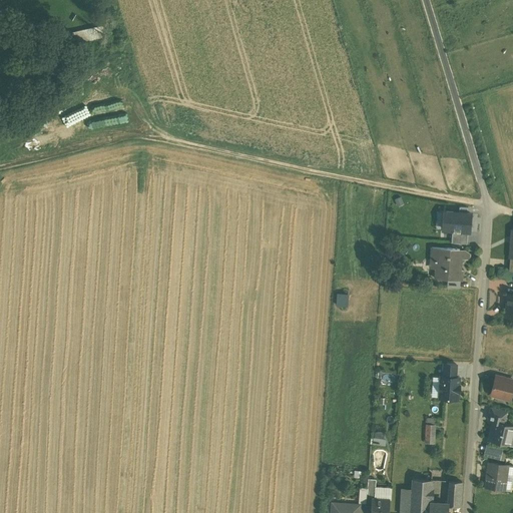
[(103,25),(73,32),(75,43),(106,37),(103,25)]
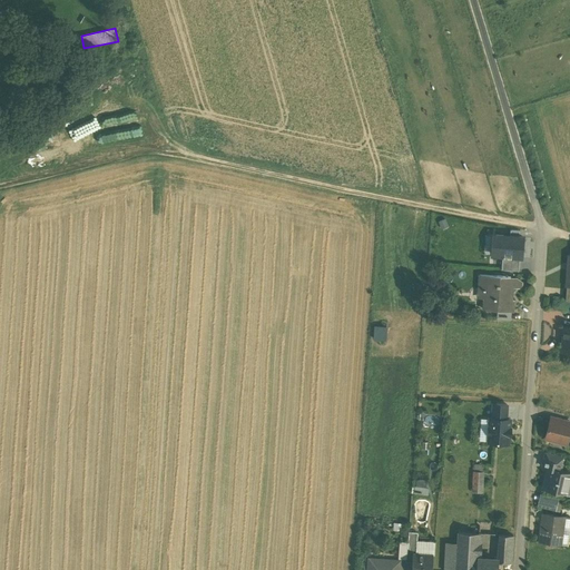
[(511,236),(495,235),(493,255),(502,256),(520,257),(522,257),(523,237),(519,237),(511,236)]
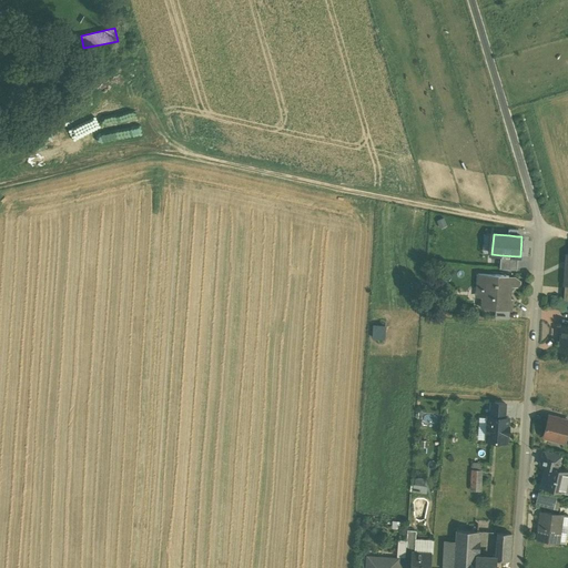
[(518,256),(500,255),(499,269),(517,270),(518,256)]
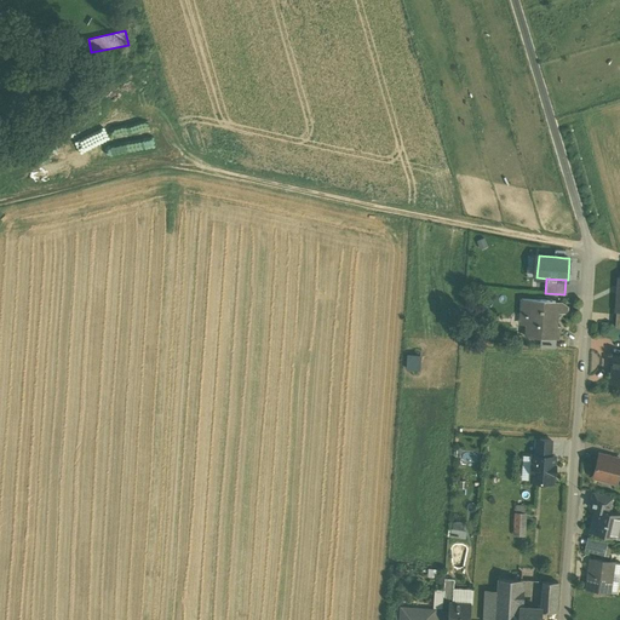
[(555,302),(522,298),(521,314),(528,315),(528,322),(527,322),(526,337),(541,338),(556,338),(557,338),(557,326),(554,326),(555,313),(555,302)]
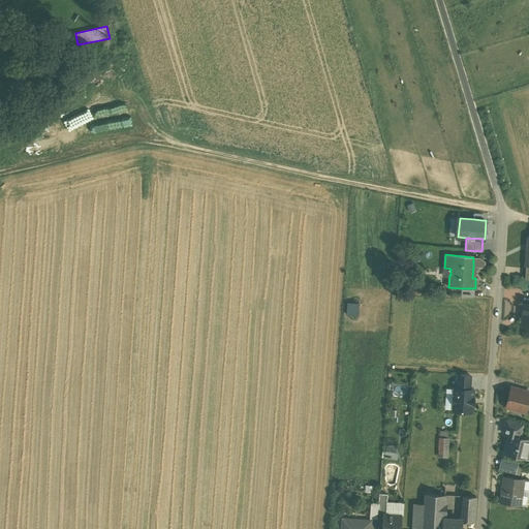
[(478,257),(473,257),(473,267),(480,267),(484,265),(485,262),(478,257)]
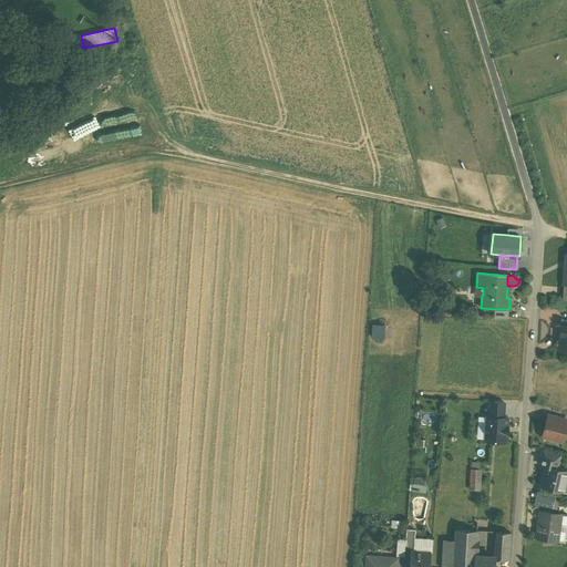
[(508,309),(495,309),(494,317),(507,318),(508,309)]
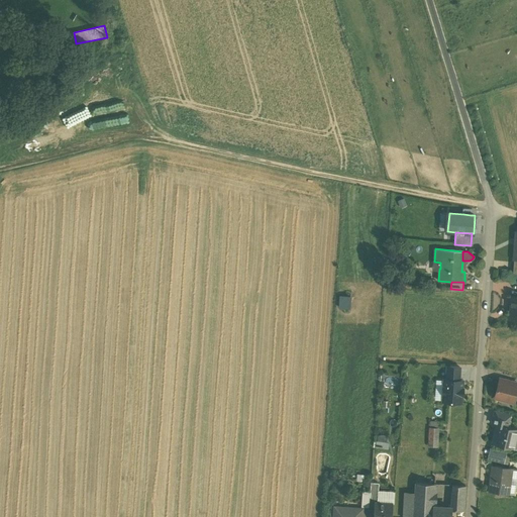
[(336,307),(348,308),(348,295),(337,295),(336,307)]
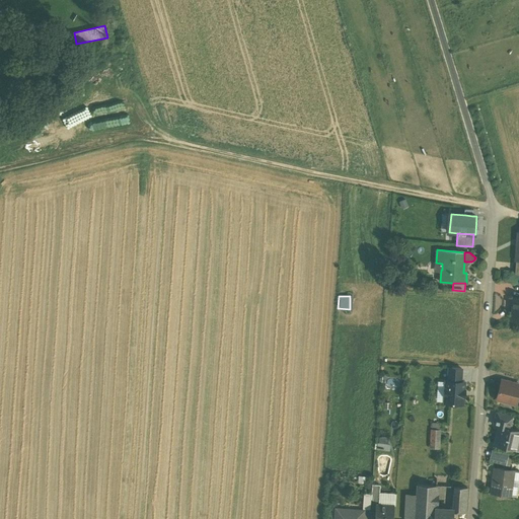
[(449,368),(449,380),(461,381),(462,369),(449,368)]
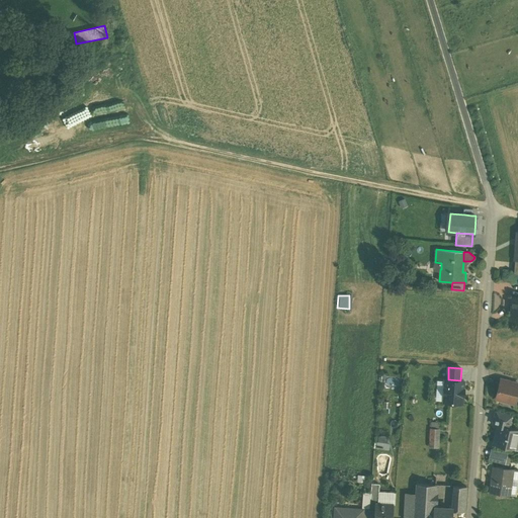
[(445,379),(444,402),(462,403),(463,381),(460,380),(448,379),(445,379)]
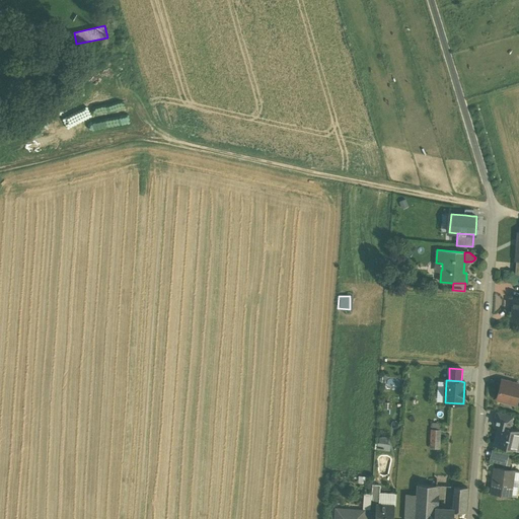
[(518,391),(518,384),(501,380),(496,398),(516,403),(518,391)]
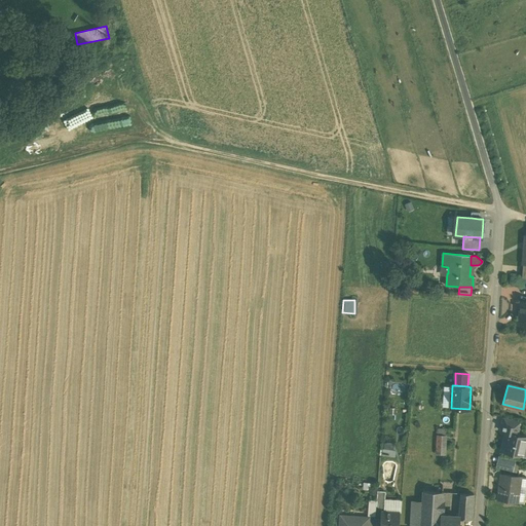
[(519,421),(503,417),(500,430),(506,433),(516,435),(517,435),(520,421),(519,421)]
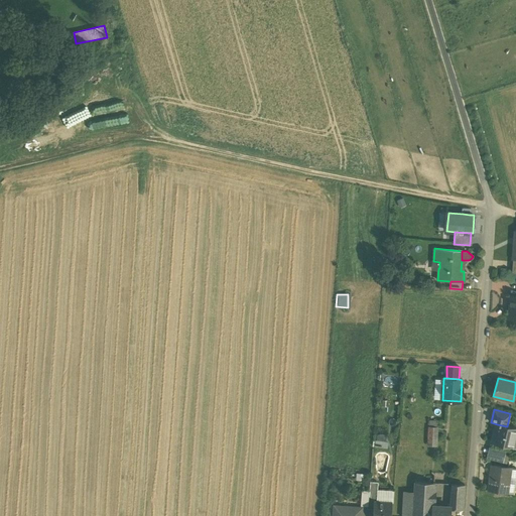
[(506,426),(497,424),(495,433),(493,432),(491,441),(512,446),(515,429),(515,427),(507,426),(506,426)]
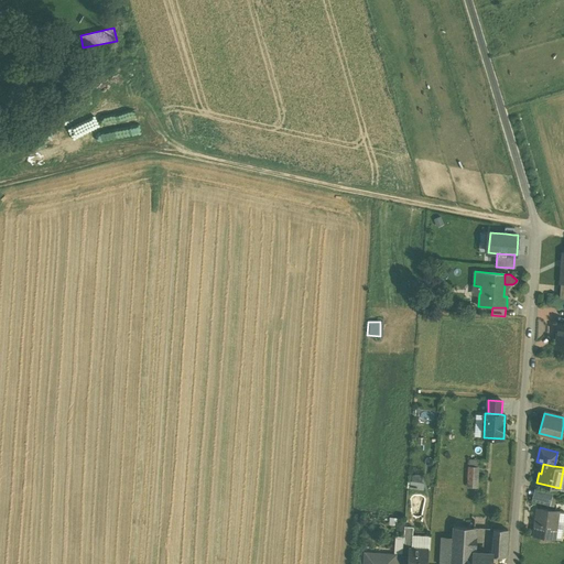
[(408,488),(421,488),(421,474),(408,474),(408,488)]
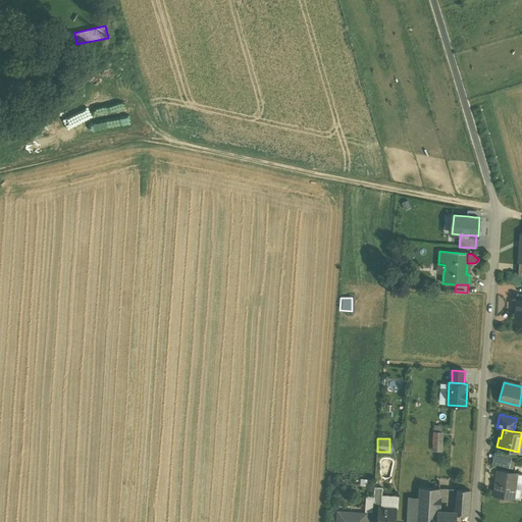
[(508,464),(509,455),(491,453),(490,462),(508,464)]
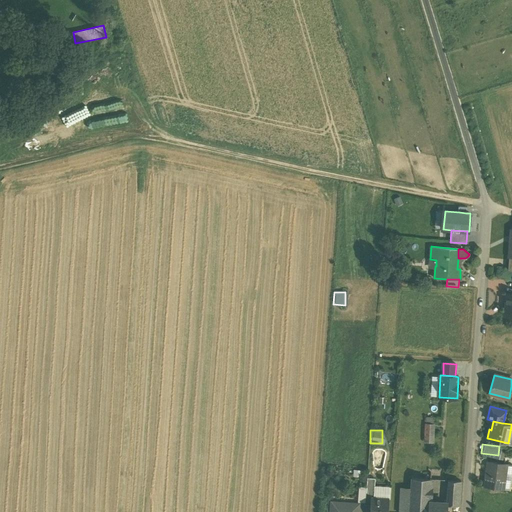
[(507,464),(487,461),(484,487),(503,489),(507,464)]
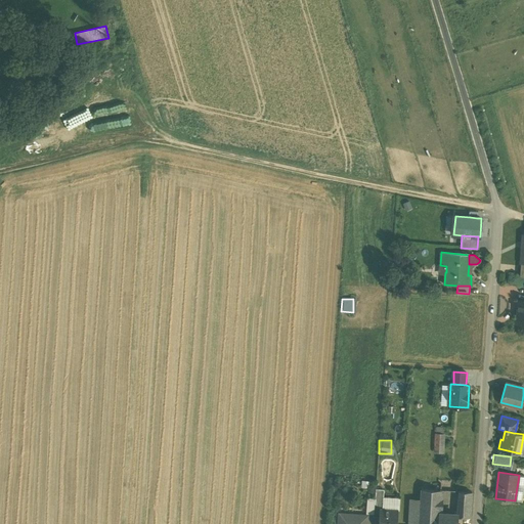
[(384,489),(376,488),(375,498),(375,503),(383,504),(383,497),(384,489)]
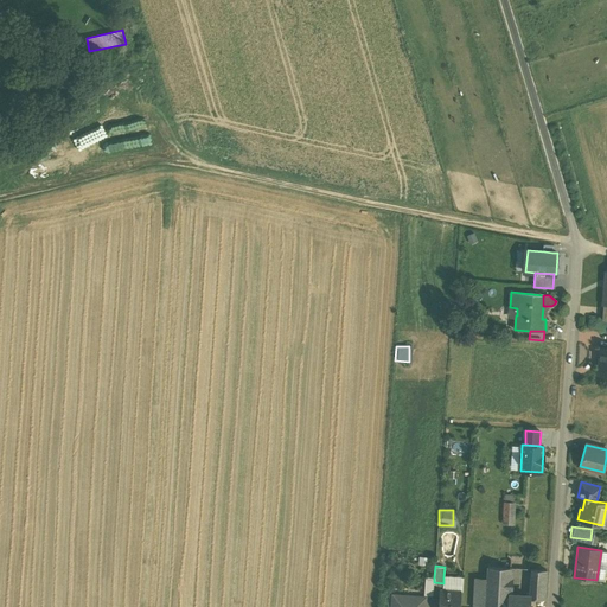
[(511,567),(489,566),(487,581),(475,580),(473,606),(506,606),(508,596),(509,596),(509,593),(511,567)]
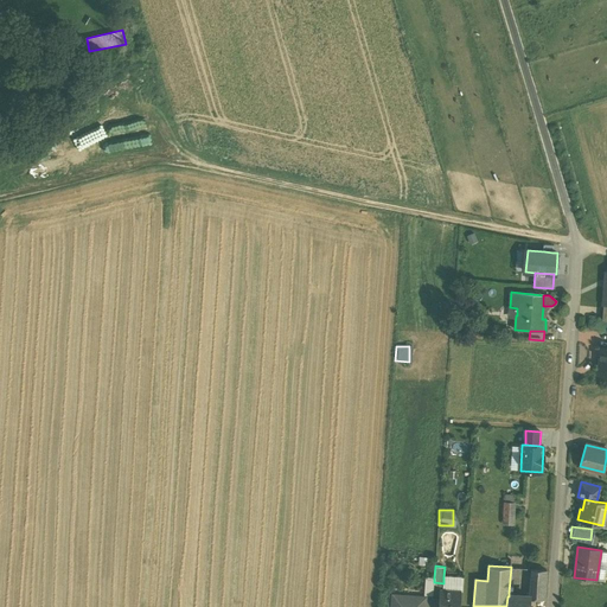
[(547,569),(532,568),(530,596),(530,598),(544,599),(547,569)]
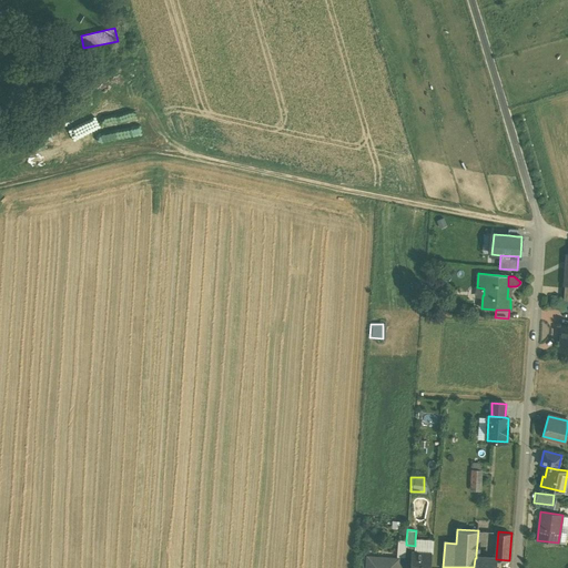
[(434,539),(415,539),(415,546),(415,551),(432,553),(433,553),(434,539)]
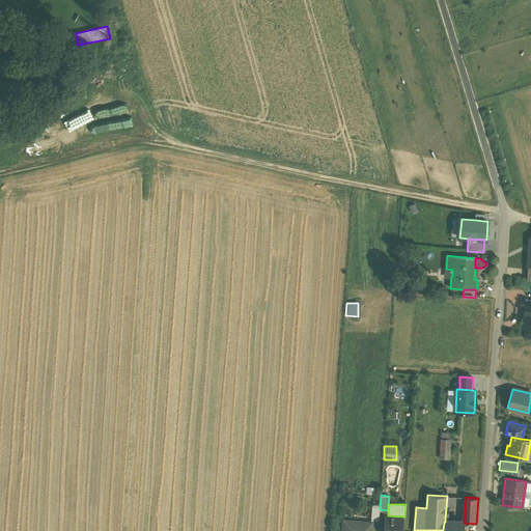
[(372,505),(371,521),(379,521),(380,509),(380,505),(372,505)]
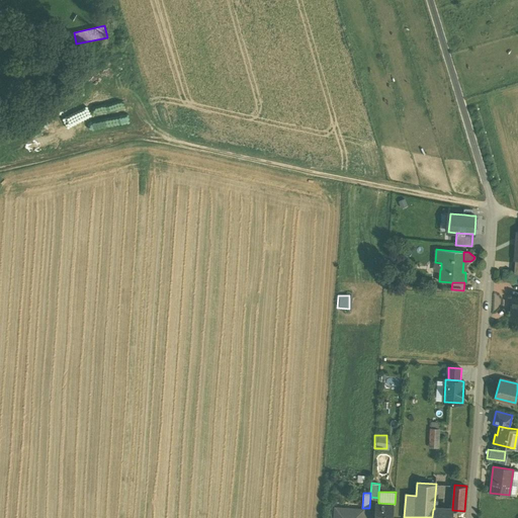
[(378,503),(375,503),(375,511),(374,517),(392,517),(394,504),(378,503)]
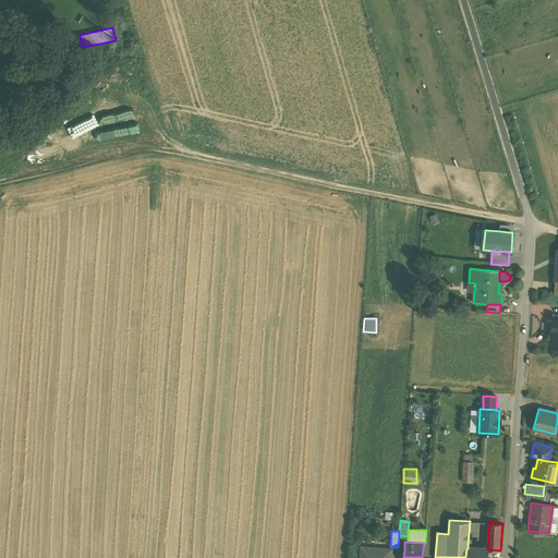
[(389,557),(390,549),(362,548),(361,557),(389,557)]
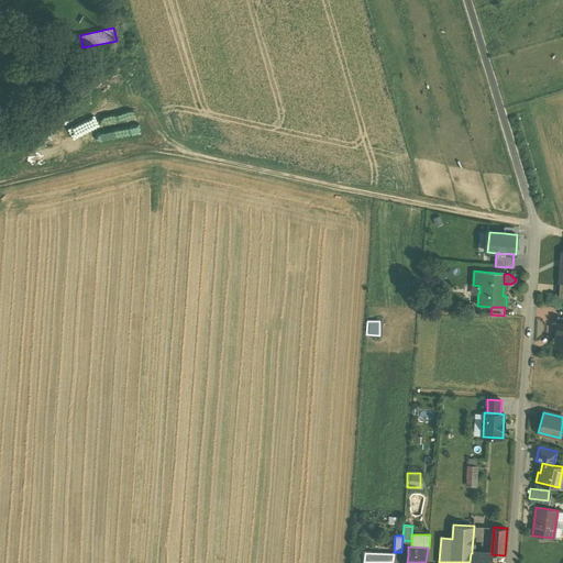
[(472,553),(471,553),(470,562),(490,562),(492,554),(492,553),(475,553),(472,553)]
